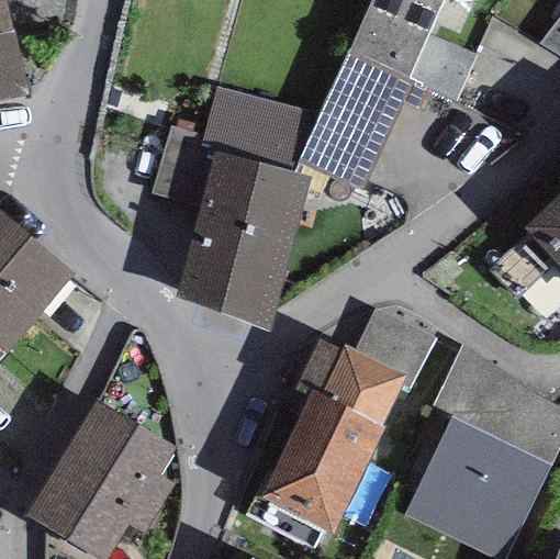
[(0,0),(0,96),(31,90),(6,0),(0,0)]
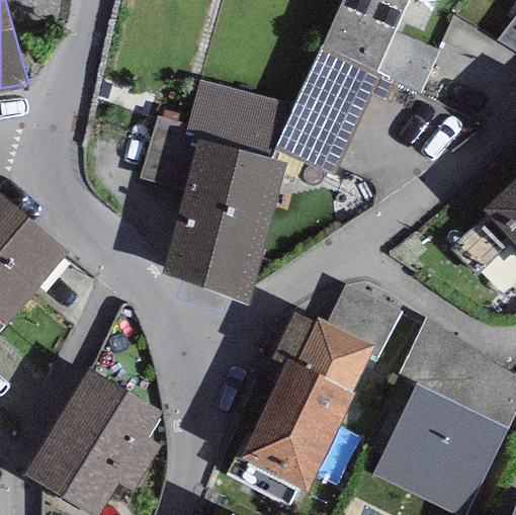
[(411,0),(342,0),(274,150),(336,177),(370,96),(380,73),(398,32),(411,0)]
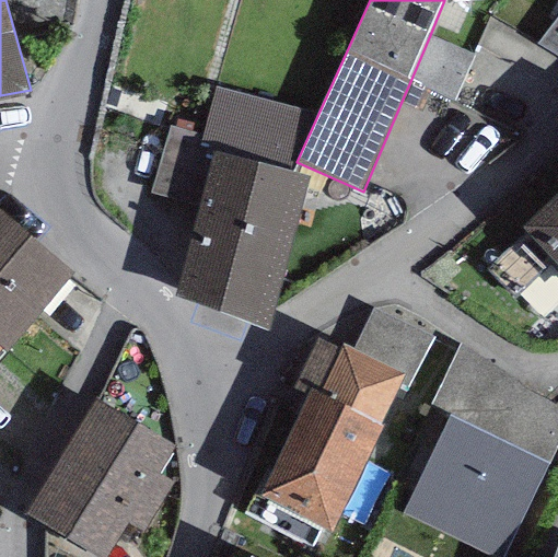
[(557,19),(536,46),(557,59),(557,19)]
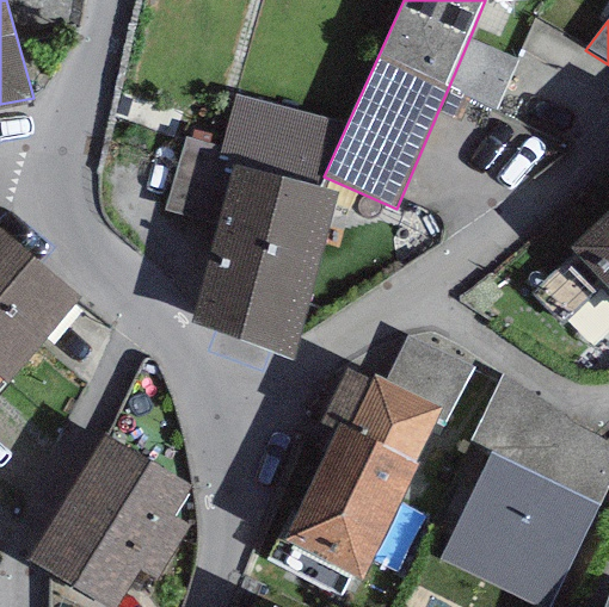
[(520,61),(469,38),(449,86),(473,97),(499,110),(520,61)]
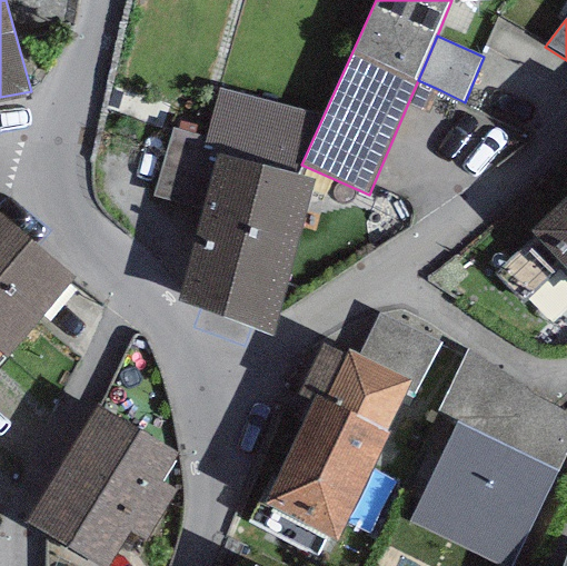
[(428,115),(440,90),(418,80),(407,106),(428,115)]
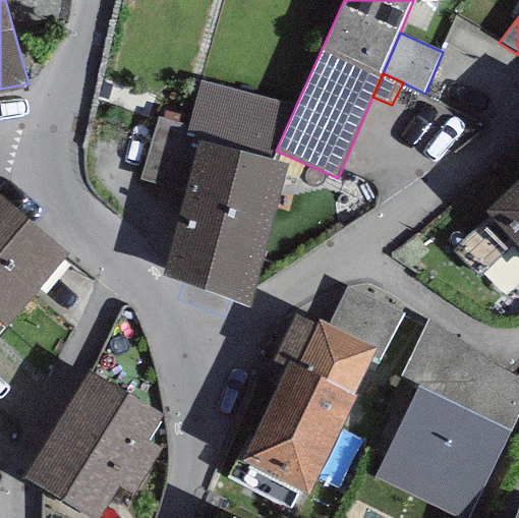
[(194,127),(160,118),(143,179),(178,188),(194,127)]
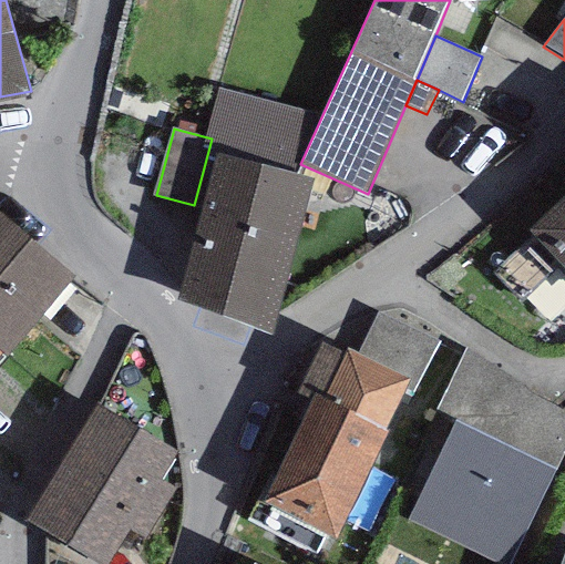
[(314,177),(218,152),(178,298),(271,334),(314,177)]
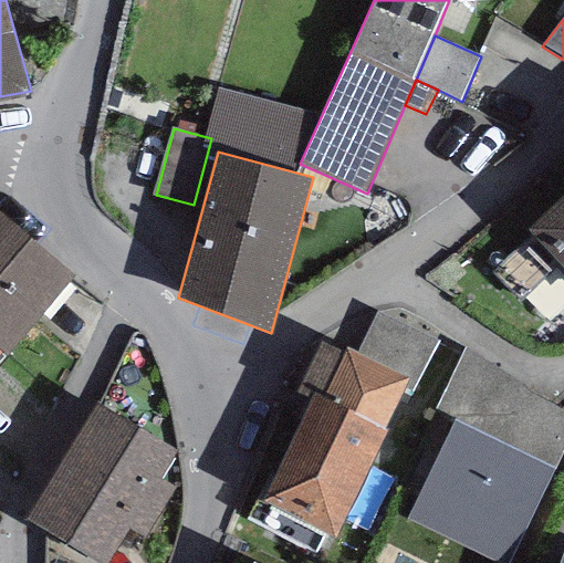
[(563,194),(529,227),(535,233),(493,273),(522,303),(563,266),(563,194)]
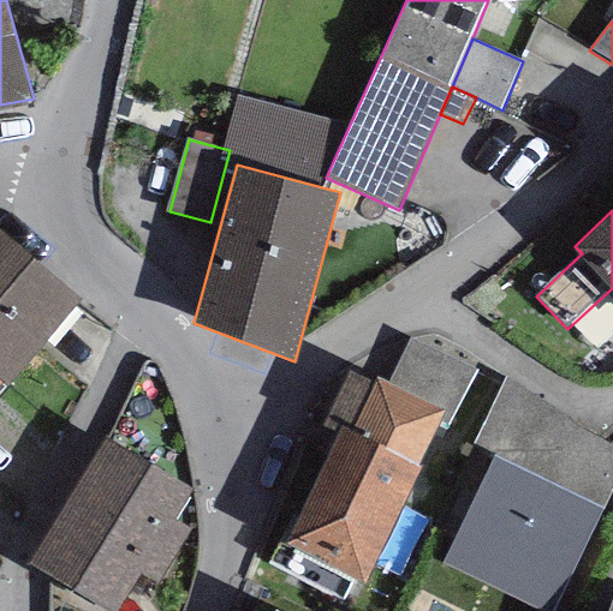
[(0,228),(0,377),(3,379),(7,384),(82,298),(0,228)]
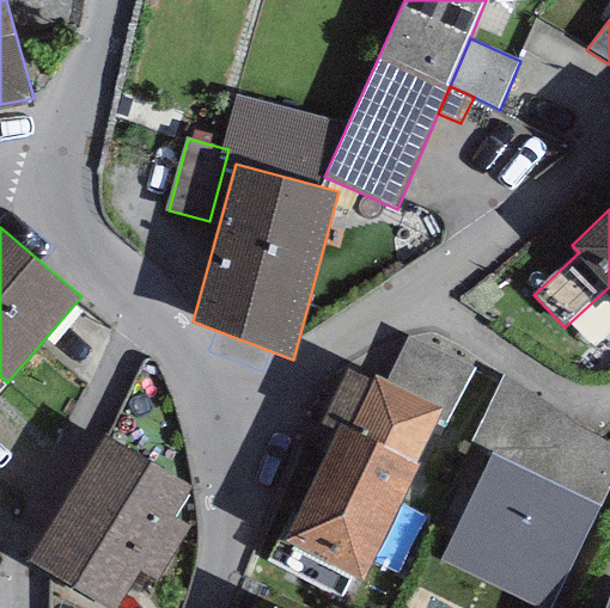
[(473,370),(409,337),(386,379),(441,406),(435,417),(446,422),(473,370)]
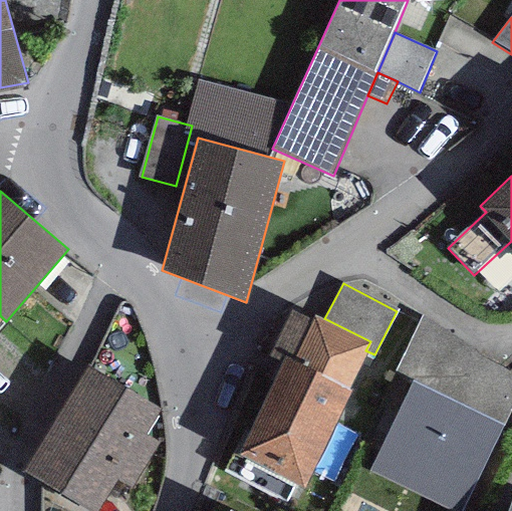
[(236,452),(304,485),(351,389),(348,387),(365,350),(370,341),(324,318),(316,315),(315,319),(291,307),(268,355),(280,360),(236,452)]
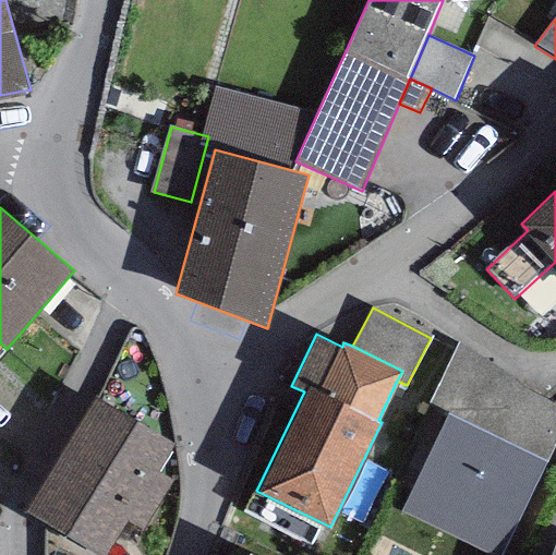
[(449,411),(548,458),(555,444),(555,405),(462,341),(433,403),(449,411)]
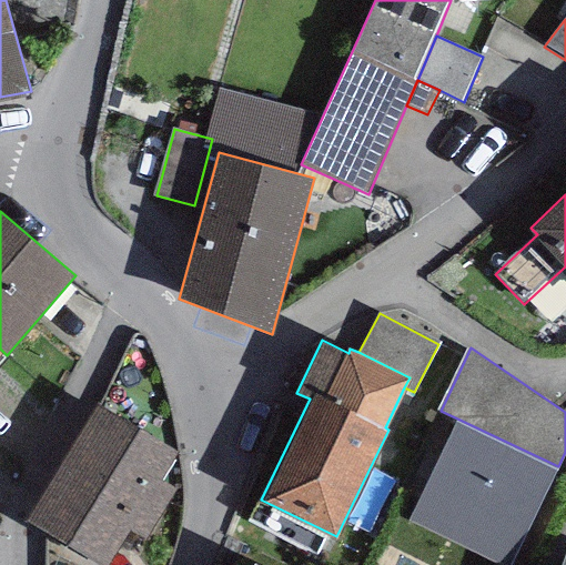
[(99,401),(28,518),(103,564),(108,564),(131,525),(148,535),(177,488),(160,478),(179,449),(99,401)]
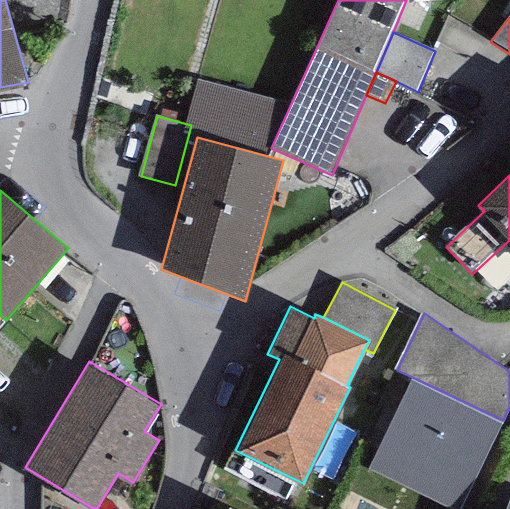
[(503,420),(412,377),(369,469),(453,508),(460,508),(503,420)]
